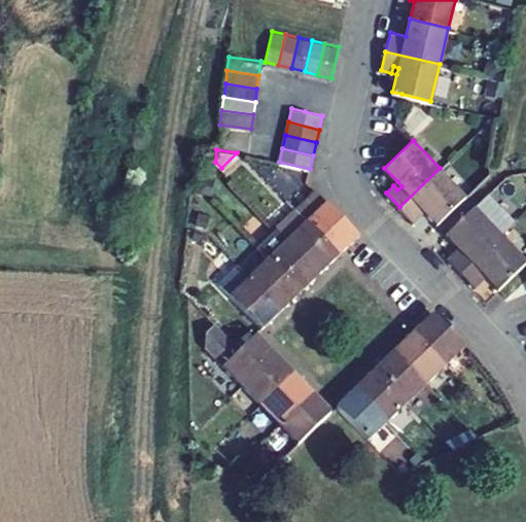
[(465,196),(440,168),(399,207),(413,220),(420,213),(416,208),(420,205),(424,209),(436,222),(465,196)]
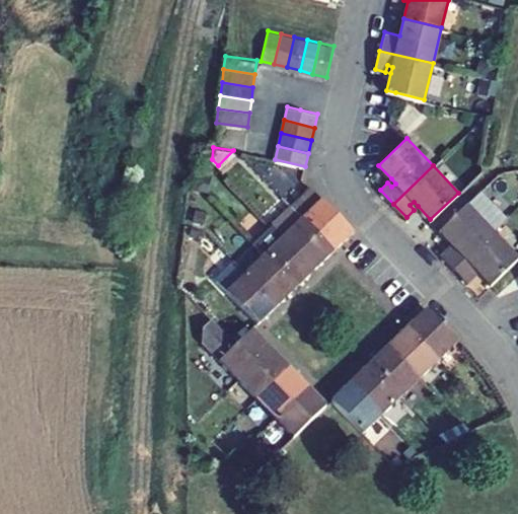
[(353,229),(311,186),(292,205),(334,247),(353,229)]
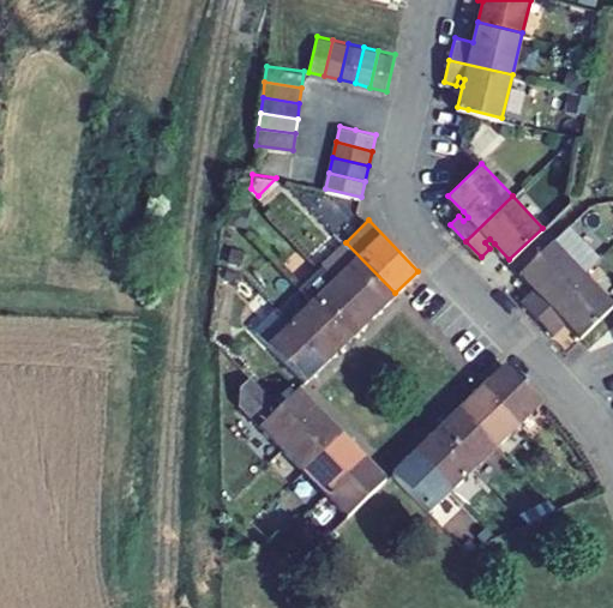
[(584,271),(553,239),(520,271),(535,287),(521,299),(536,315),(584,271)]
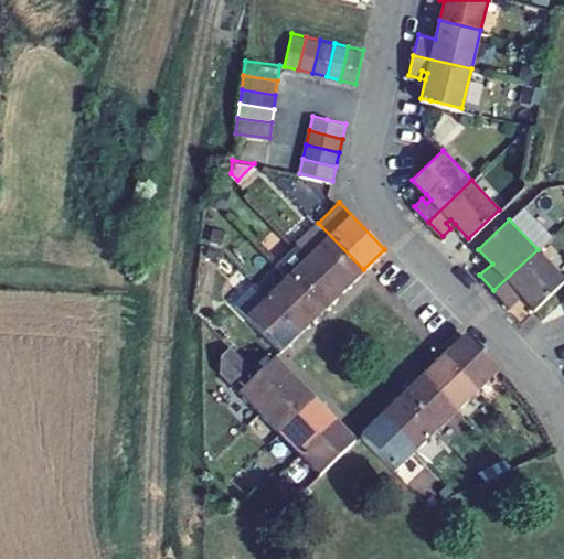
[(363,269),(318,223),(298,243),(343,289),(363,269)]
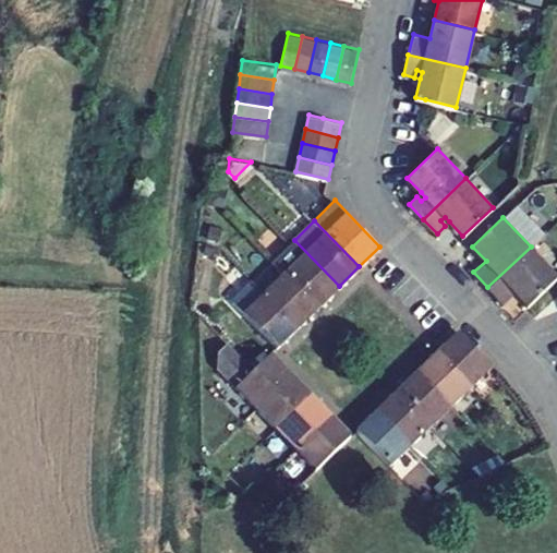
[(339,286),(294,240),(274,260),(285,271),(318,305),(339,286)]
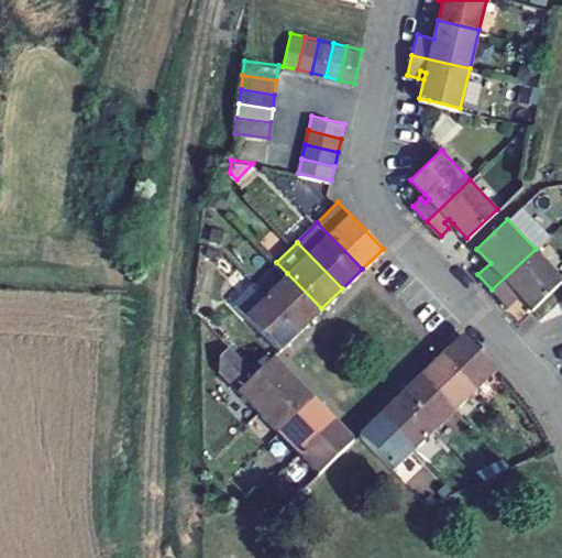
[(561,276),(536,249),(492,290),(506,305),(515,296),(510,292),(514,287),(519,293),(532,307),(561,279),(561,276)]
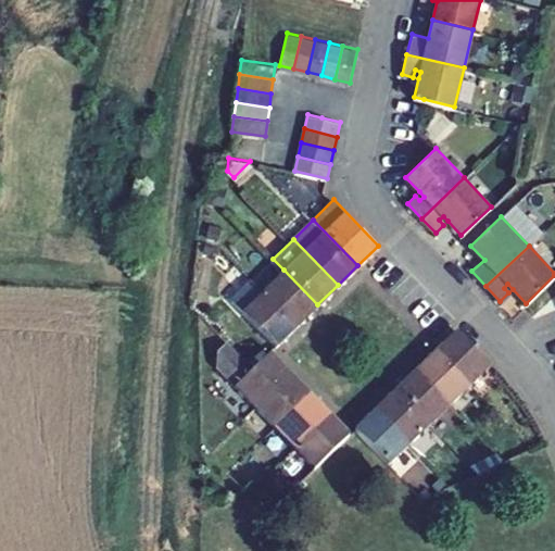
[(317,304),(284,270),(263,289),(297,324),(317,304)]
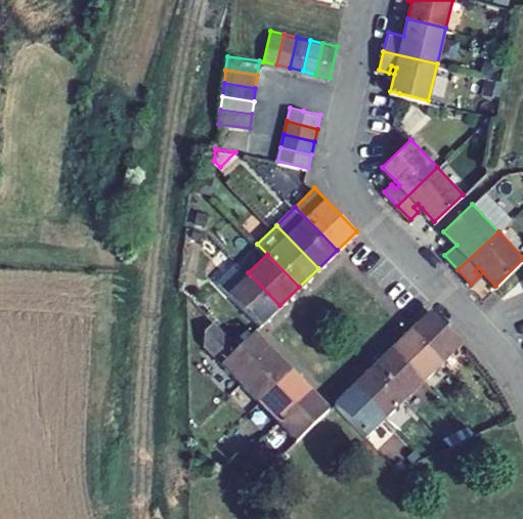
[(279,305),(248,272),(237,262),(218,280),(260,325),(279,305)]
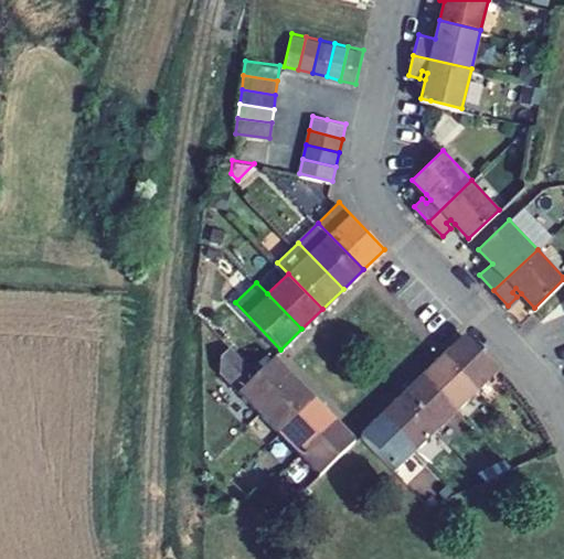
[(521,293),(515,288),(512,292),(517,297),(521,293)]
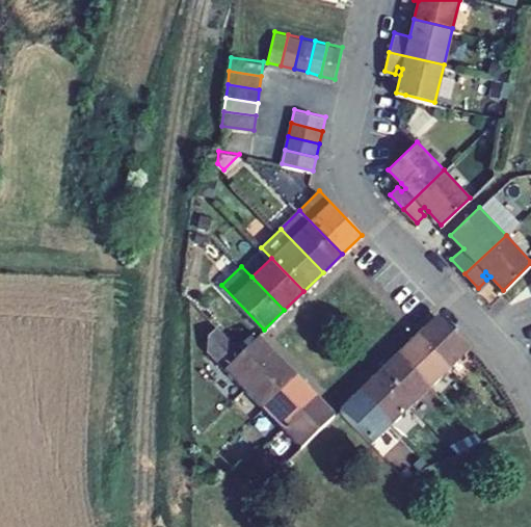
[(470,346),(437,313),(418,333),(450,366),(470,346)]
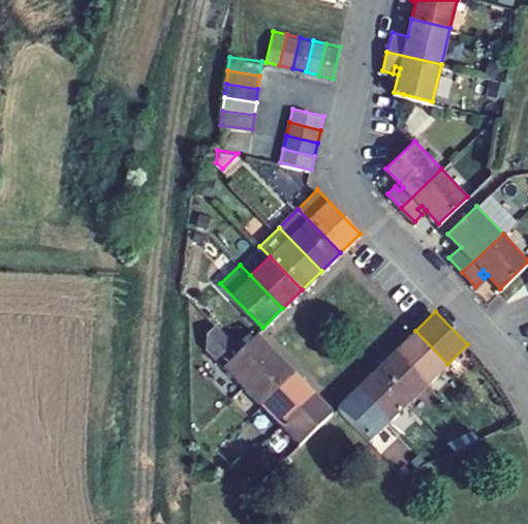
[(276,352),(257,333),(241,348),(216,324),(207,332),(206,346),(243,384),(276,352)]
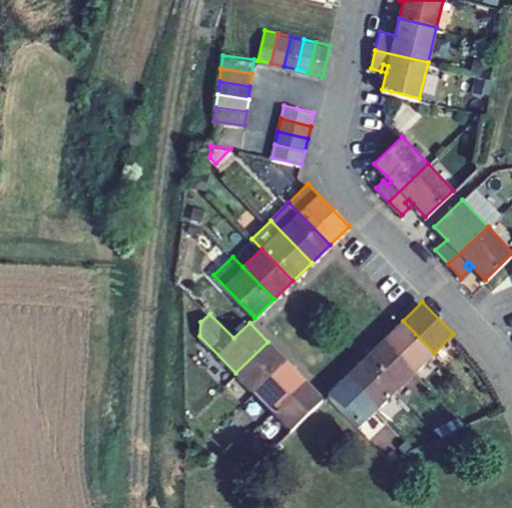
[(434,353),(403,321),(385,339),(416,371),(434,353)]
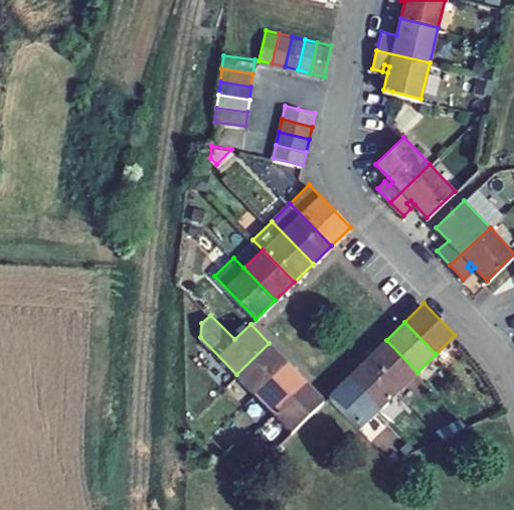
[(417,372),(386,340),(367,358),(398,390),(417,372)]
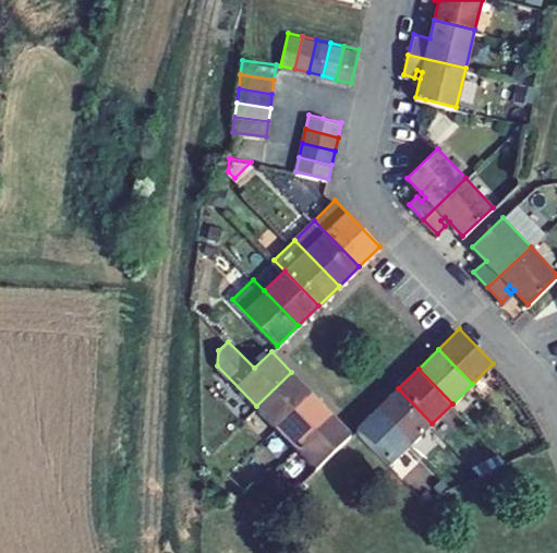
[(311,393),(297,377),(291,372),(256,406),(276,427),(311,393)]
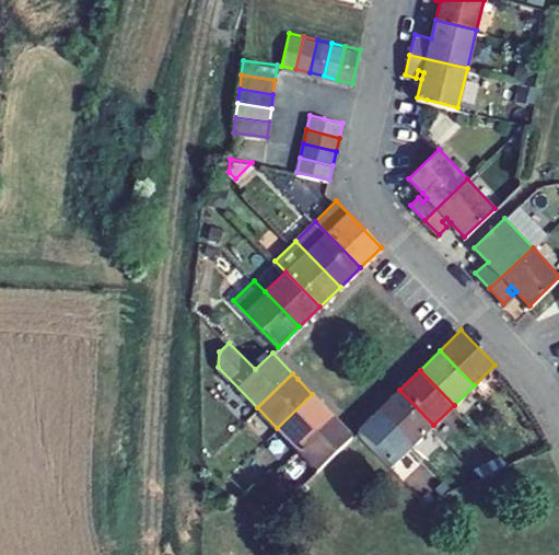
[(433,425),(399,390),(379,409),(412,444),(433,425)]
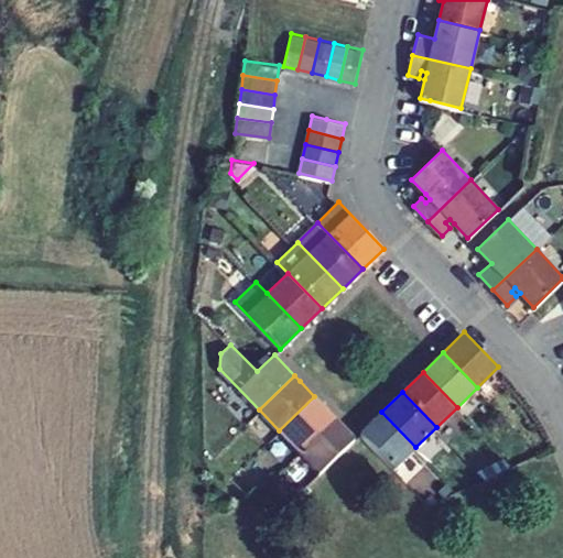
[(329,411),(314,396),(279,430),(300,450),(334,417),(329,411)]
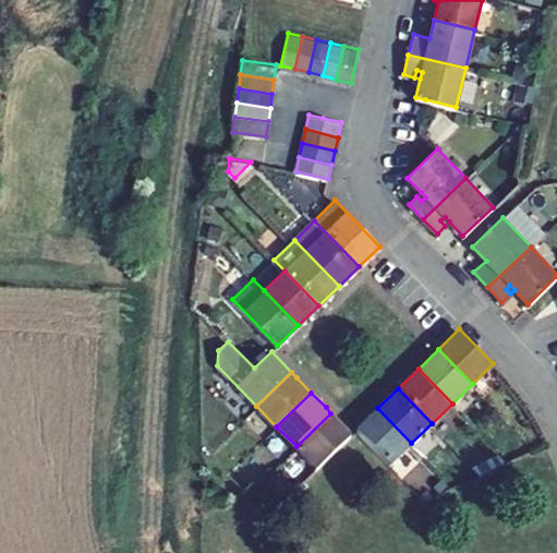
[(411,443),(377,408),(356,428),(390,463),(411,443)]
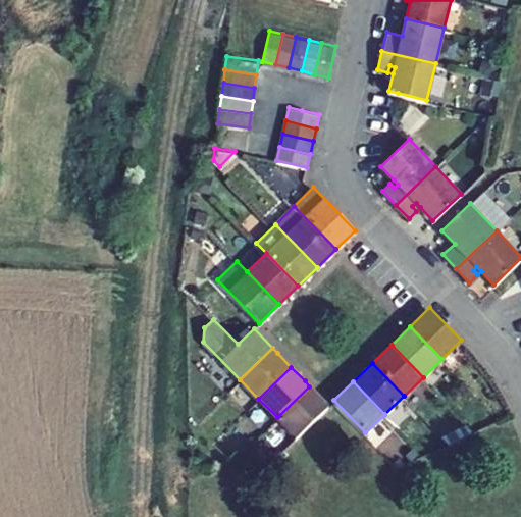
[(328,406),(309,386),(277,417),(296,436),(328,406)]
